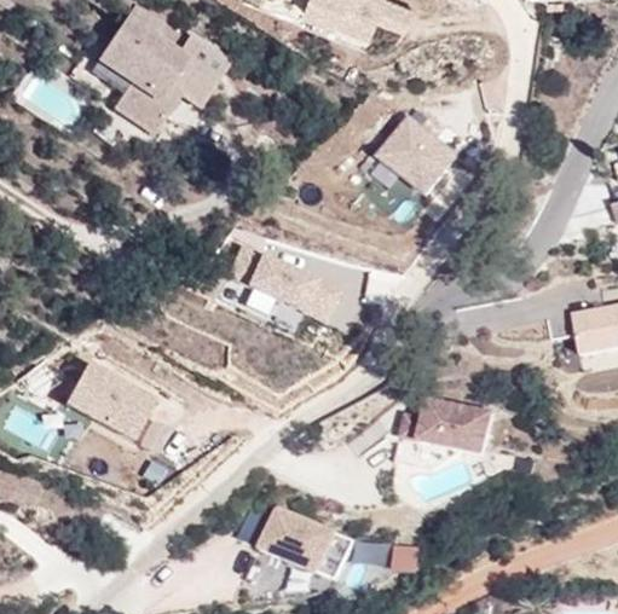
[(188,36),(134,0),(125,16),(178,51),(188,36)]
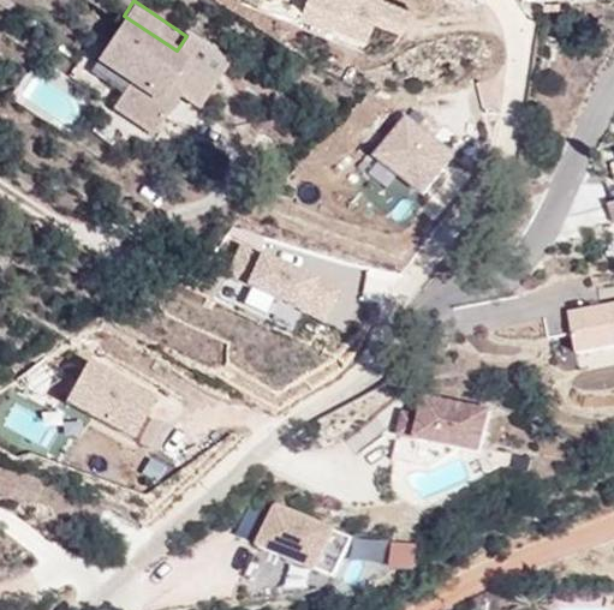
[(305,0),(299,16),(370,43),(379,22),(404,31),(412,10),(387,0),(305,0)]
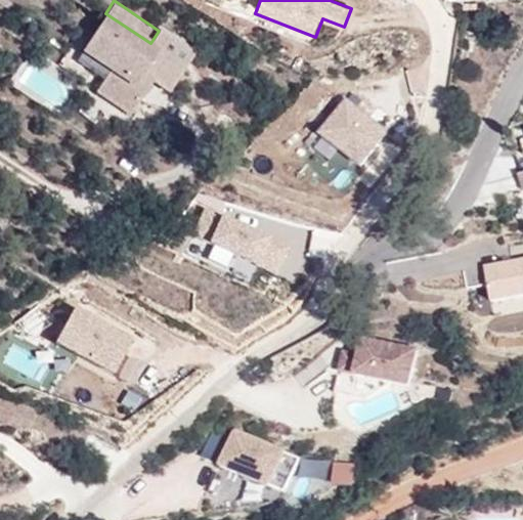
[(150,43),(105,13),(104,15),(82,49),(109,69),(95,89),(131,112),(147,86),(138,79),(143,72),(153,78),(156,74),(172,84),(193,51),(160,29),(159,31),(150,43)]
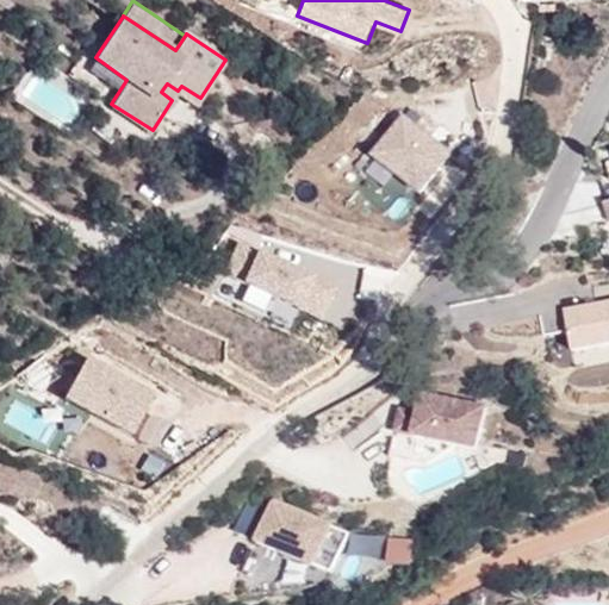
[(172,100),(178,91),(167,83),(161,92),(172,100)]
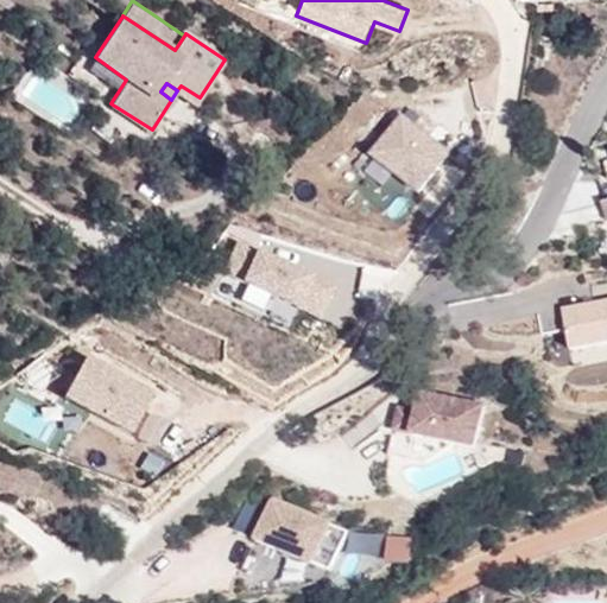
[(200,97),(181,86),(177,90),(196,103),(200,97)]
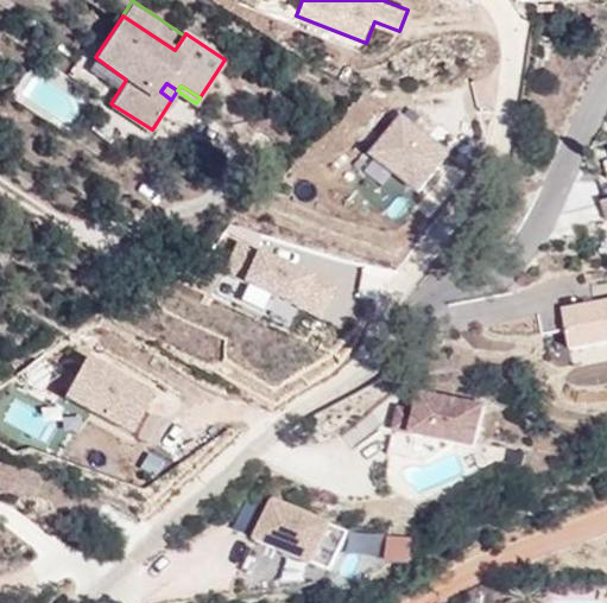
[(418,198),(451,154),(397,115),(365,159),(418,198)]
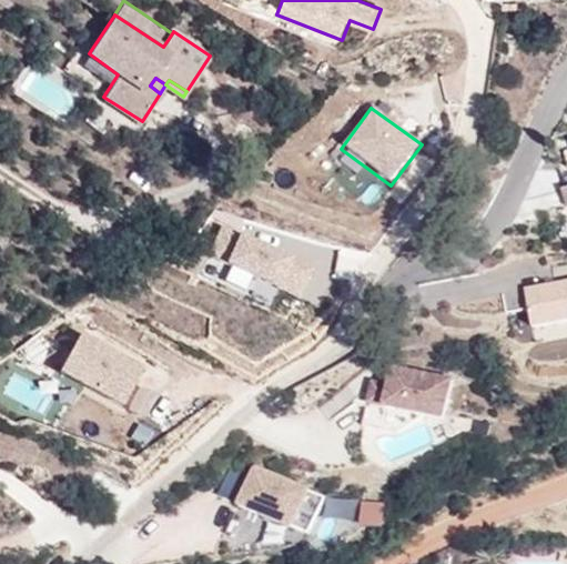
[(407,113),(398,124),(415,139),(425,128),(407,113)]
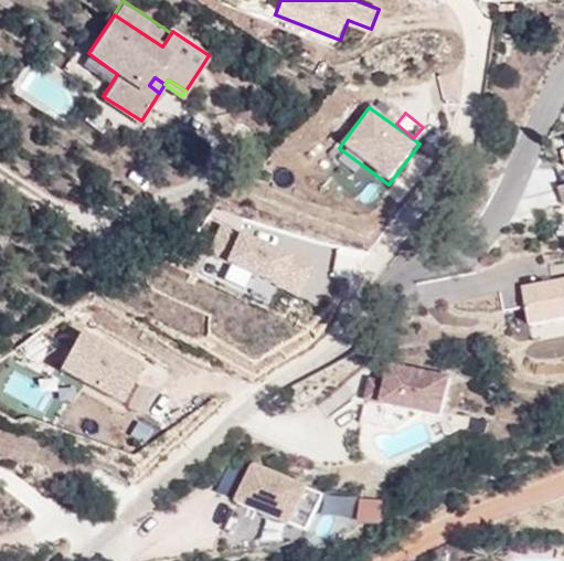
[(312,266),(274,251),(276,246),(219,224),(206,256),(227,265),(226,268),(298,299),(312,266)]
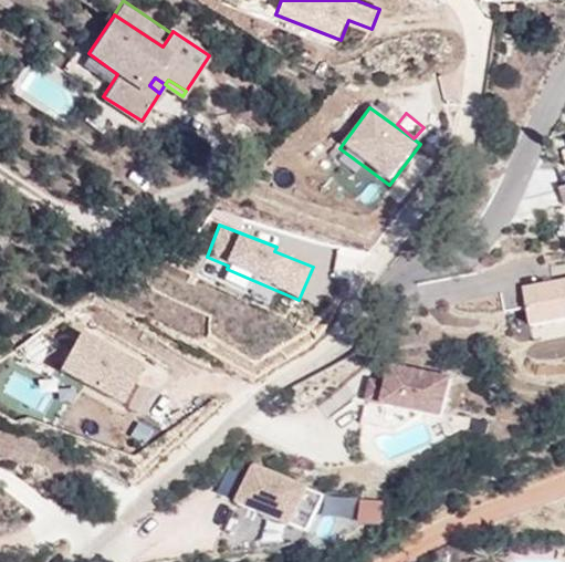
[(564,277),(522,285),(530,321),(564,314),(564,277)]
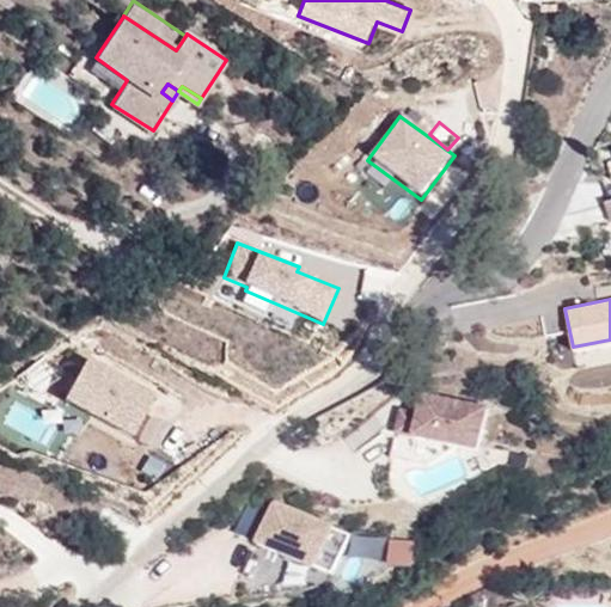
[(564,308),(541,313),(545,333),(569,329),(564,308)]
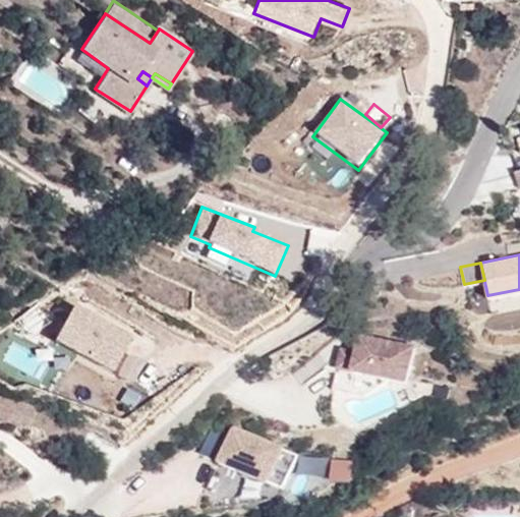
[(135,344),(73,307),(52,344),(113,381),(135,344)]
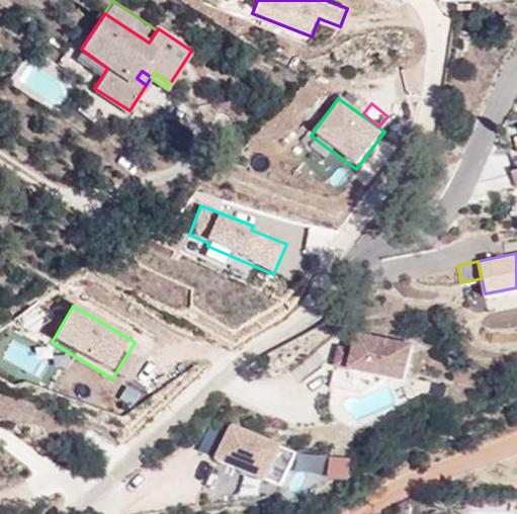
[(404,379),(411,344),(356,332),(353,347),(349,367),(404,379)]
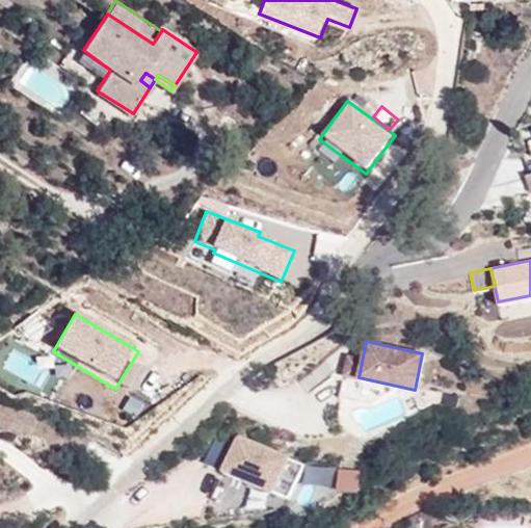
[(359,377),(363,357),(347,353),(343,374),(359,377)]
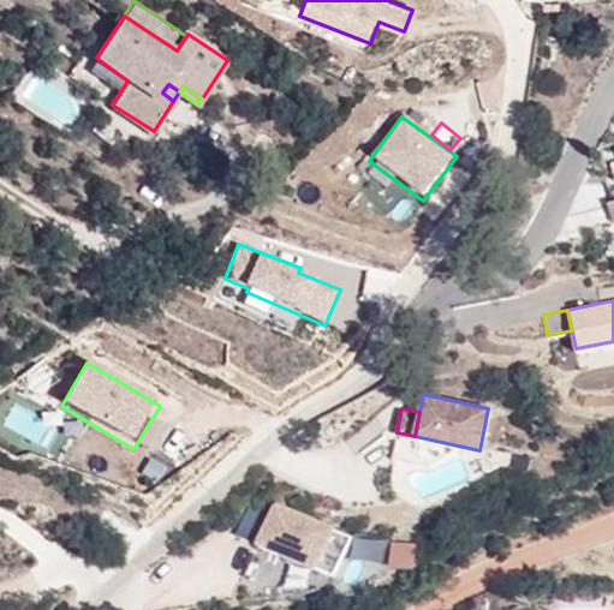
[(338,530),(274,503),(255,550),(319,576),(338,530)]
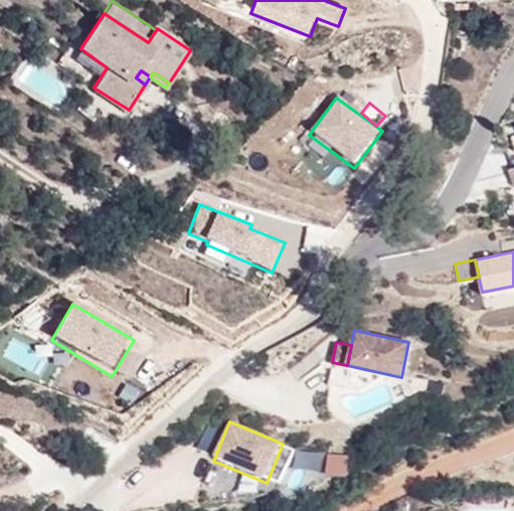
[(346,484),(350,457),(328,454),(324,480),(346,484)]
